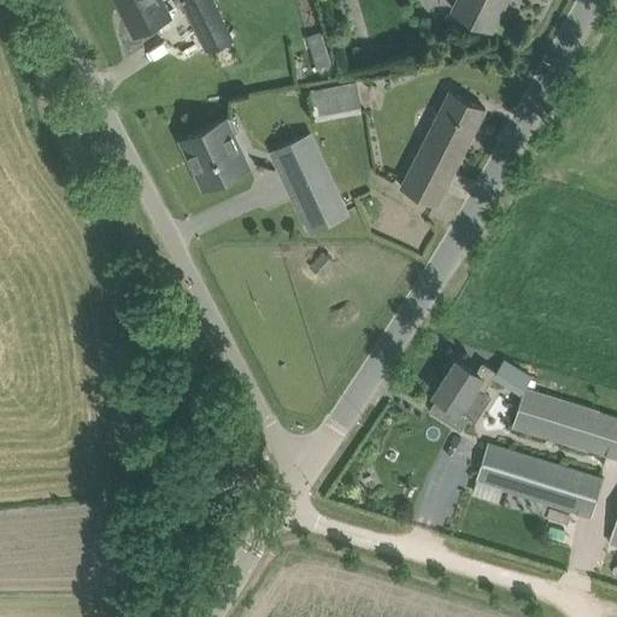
[(117,0),(135,34),(171,15),(163,0),(117,0)]
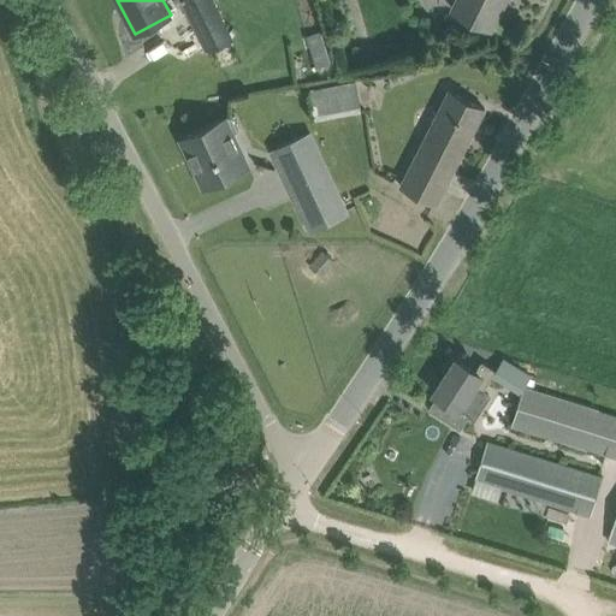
[(182,0),(207,51),(214,65),(250,48),(243,33),(234,37),(214,0),(182,0)]
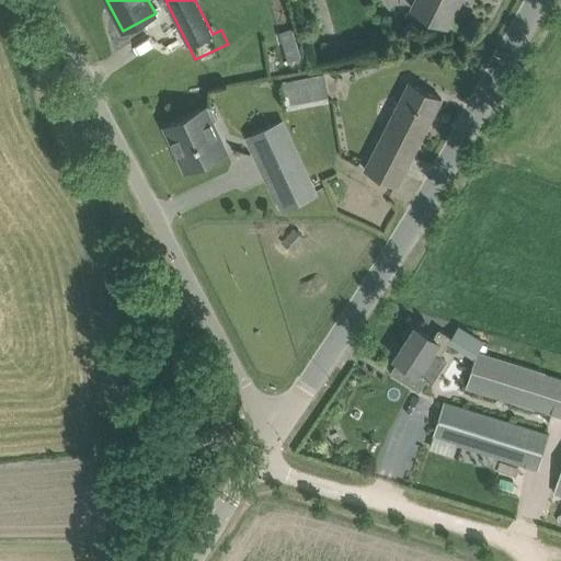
[(448,25),(460,0),(415,0),(412,8),(448,25)]
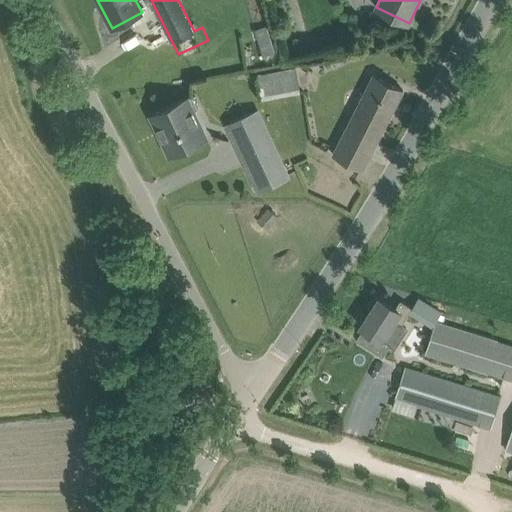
[(259,43),(271,39),(267,25),(255,29),(259,43)]
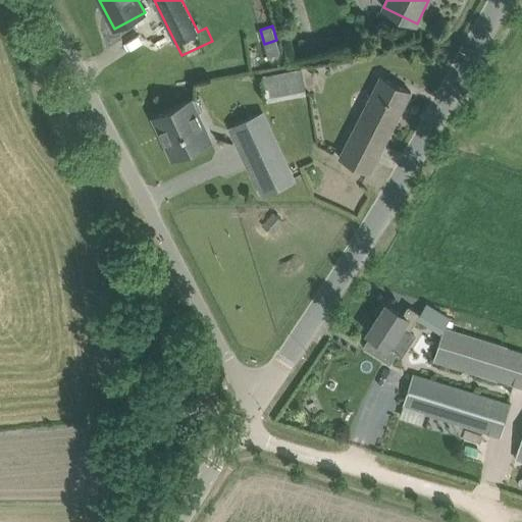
[(288,71),(293,96),(306,94),(301,68),(288,71)]
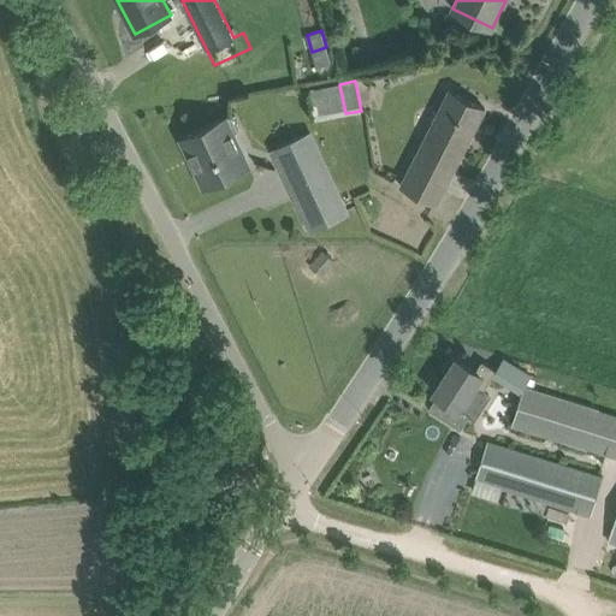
[(401,185),(436,202),(437,203),(485,107),(450,89),(401,185)]
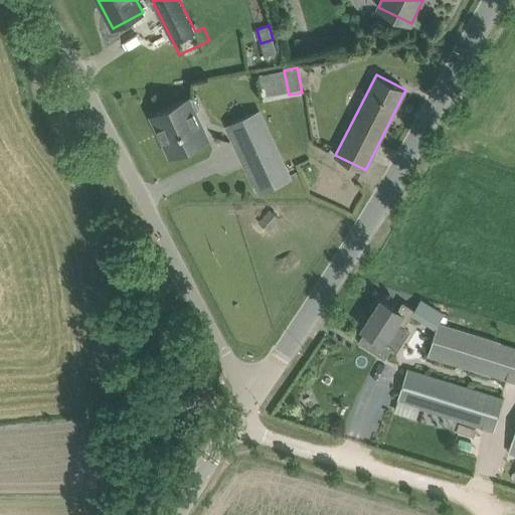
[(195,111),(200,109),(194,96),(189,99),(188,98),(152,115),(159,130),(162,128),(166,135),(163,137),(171,155),(202,140),(206,139),(207,138),(206,136),(201,125),(195,111)]
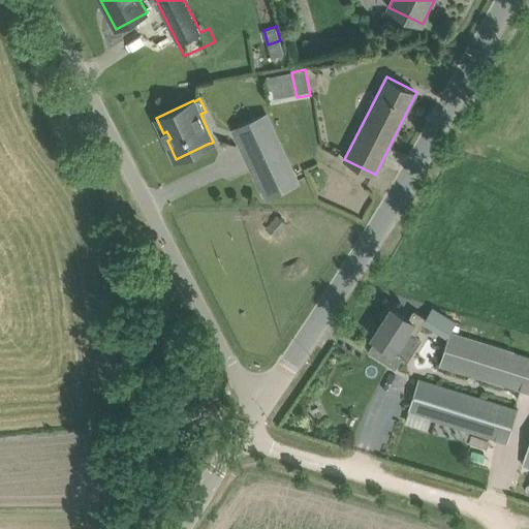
[(241,139),(242,143),(254,169),(268,197),(301,182),(274,124),(241,139)]
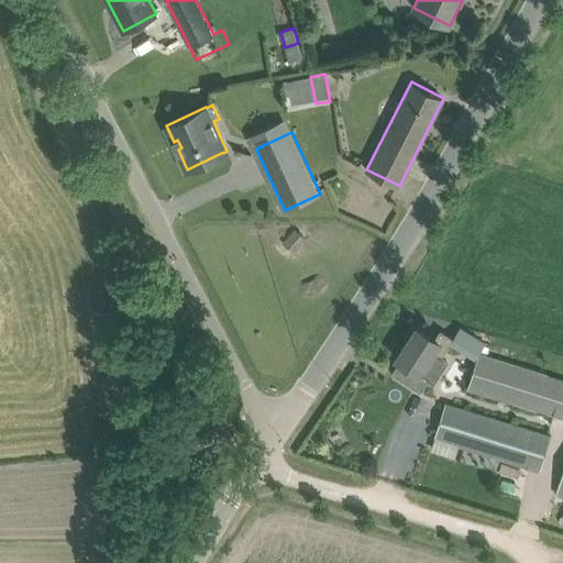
[(286,238),(298,249),(307,239),(295,228),(286,238)]
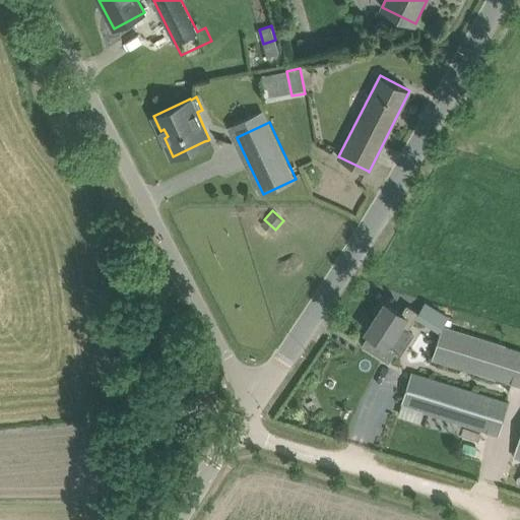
[(385,302),(367,331),(370,332),(363,344),(389,362),(397,348),(389,343),(400,325),(408,330),(419,312),(407,304),(402,312),(385,302)]
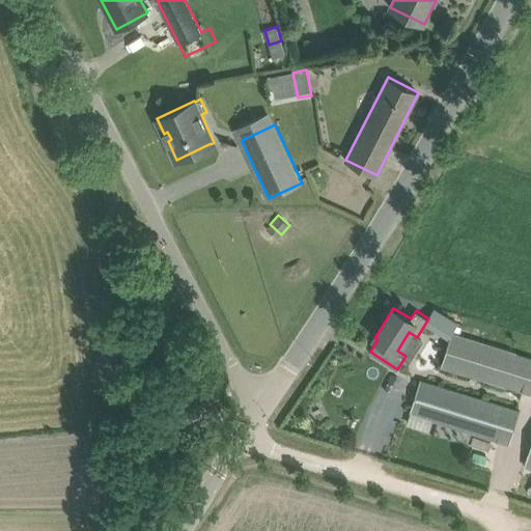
[(530,358),(451,333),(441,365),(530,393),(530,358)]
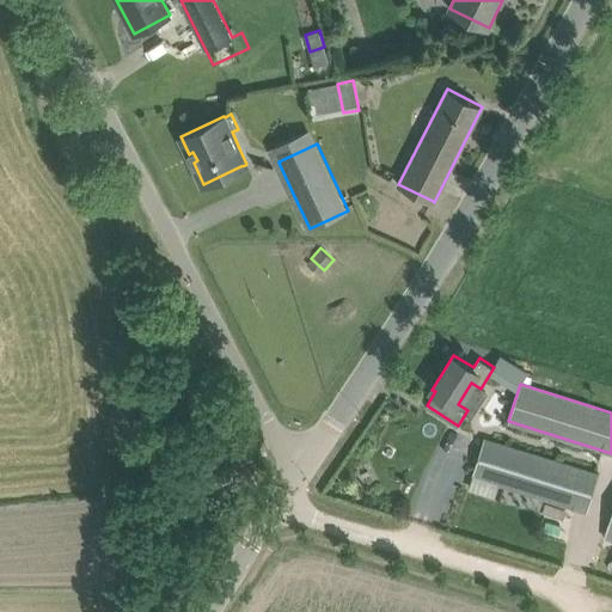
[(473,475),(491,481),(487,496),(507,502),(512,487),(588,510),(599,475),(485,439),(473,475)]
